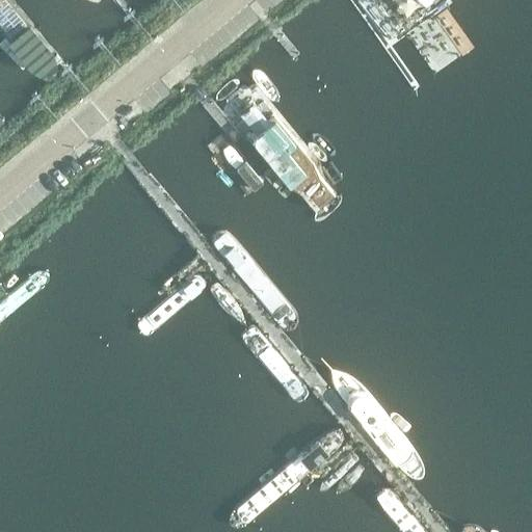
[(361,0),(391,38),(442,0),(361,0)]
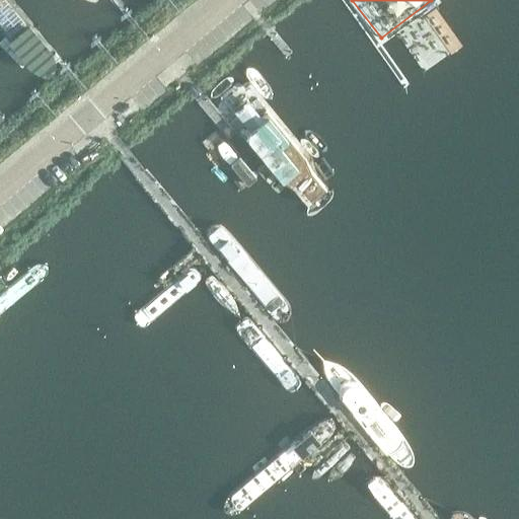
[(125,119),(120,114),(116,117),(121,123),(125,119)]
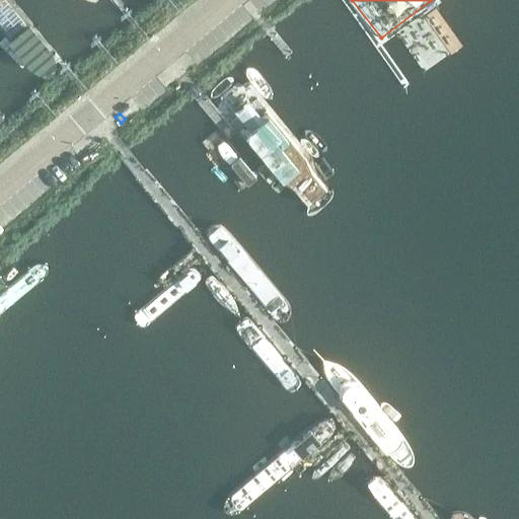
[(0,315),(56,268),(46,256),(0,294),(0,315)]
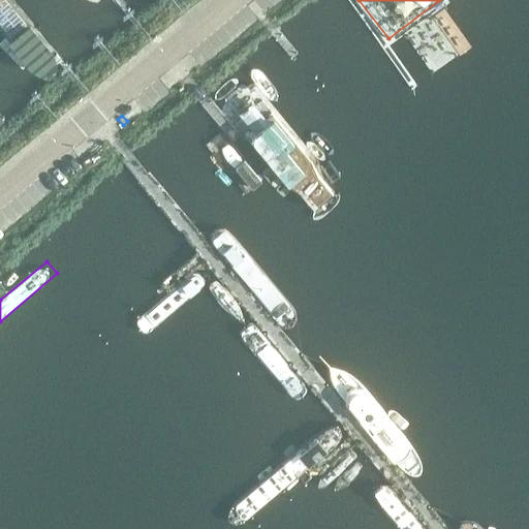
[(213,278),(201,268),(106,350),(101,365),(118,363),(213,278)]
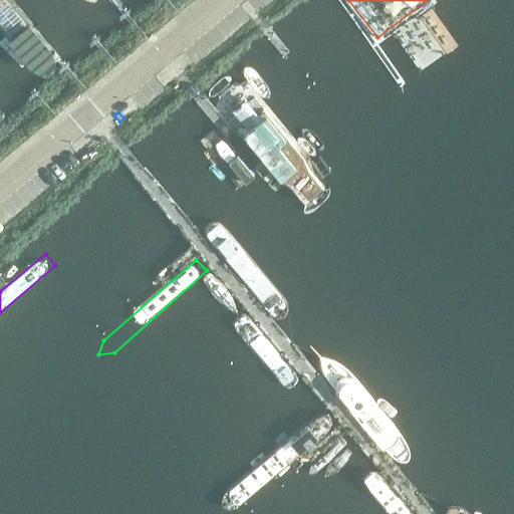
[(225,288),(210,300),(290,400),(302,401),(304,386),(225,288)]
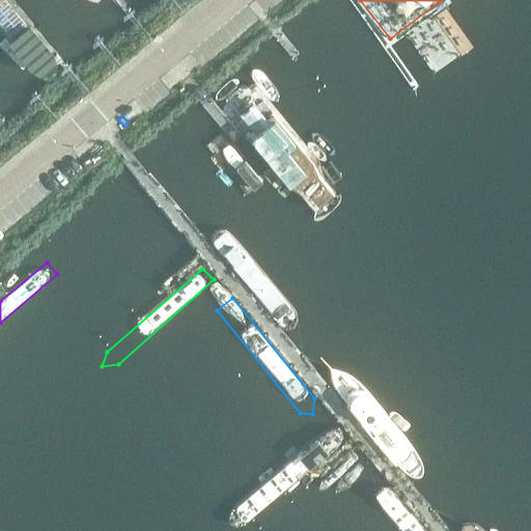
[(367,406),(366,422),(449,524),(464,509),(382,410),(367,406)]
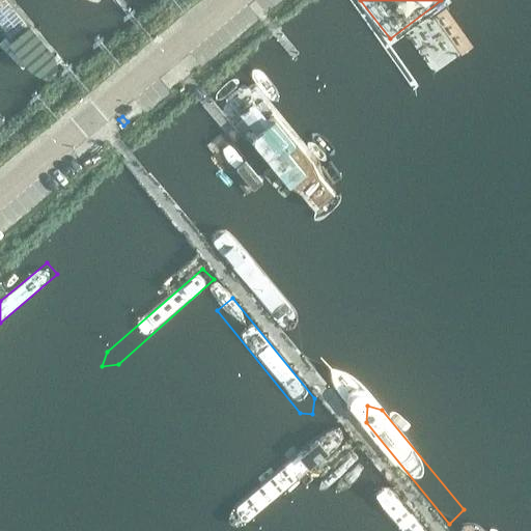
[(342,439),(331,427),(231,504),(225,519),(242,518),(342,439)]
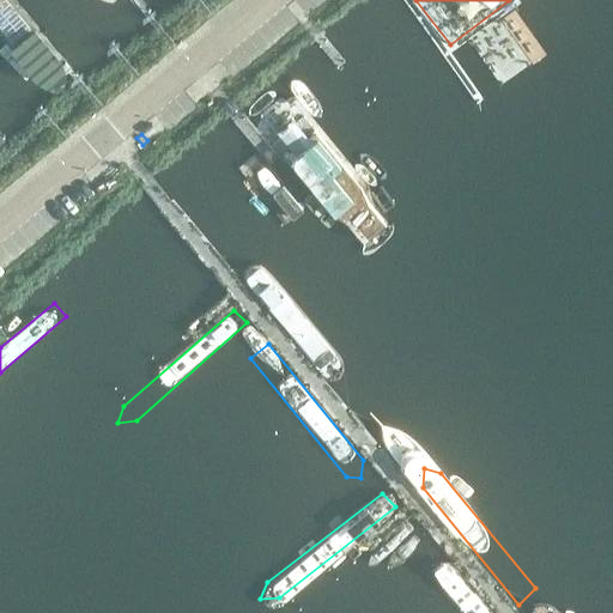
[(493,612),(437,544),(419,558),(463,612),(493,612)]
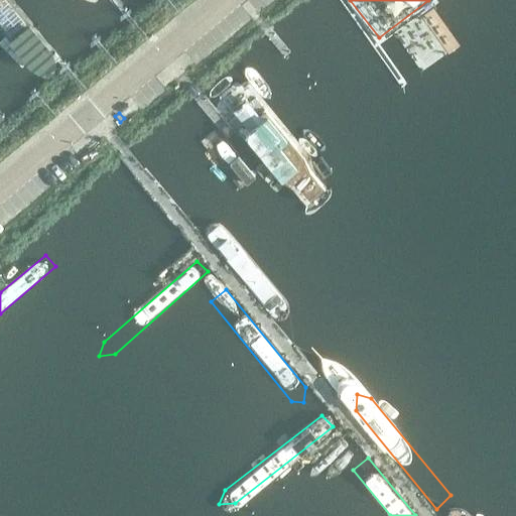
[(454,506),(453,515),(473,515),(468,509),(454,506)]
